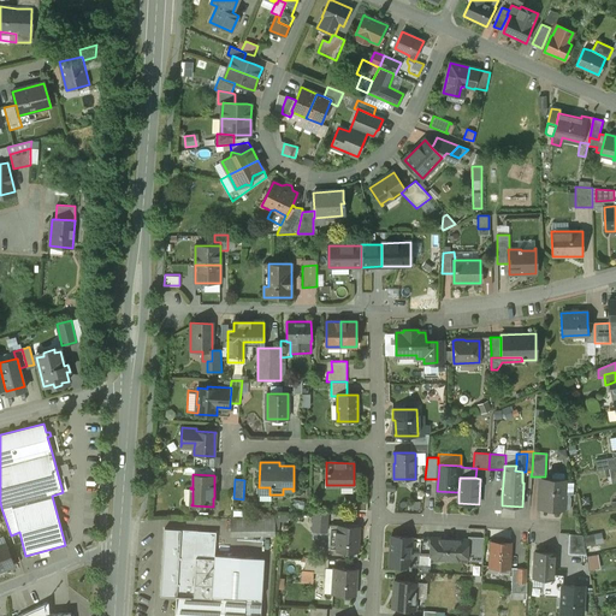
[(564,481),(542,479),(539,508),(563,510),(563,495),(564,481)]
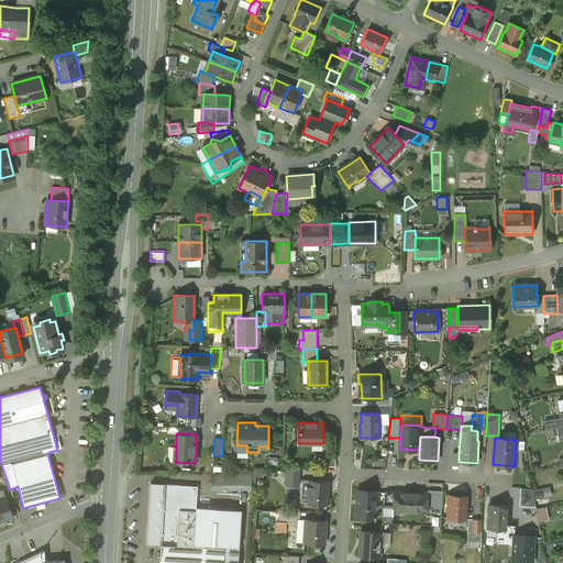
[(335,459),(322,459),(321,466),(335,467),(335,459)]
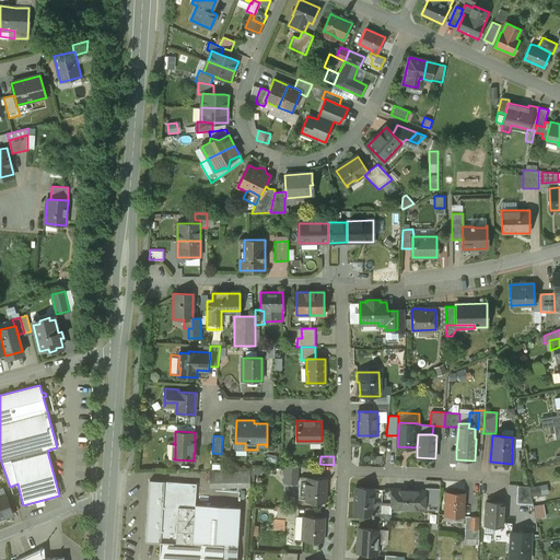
[(298,468),(286,467),(284,483),(296,483),(298,468)]
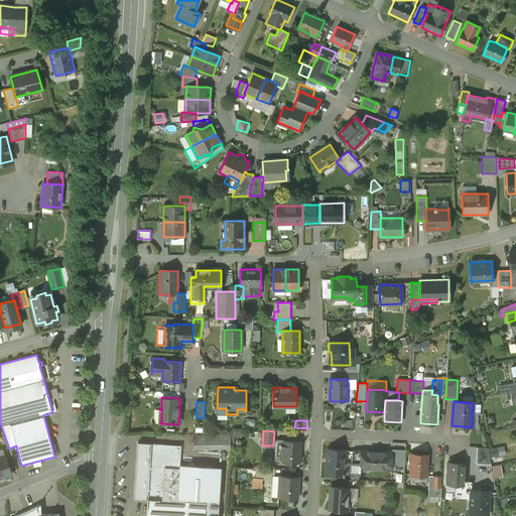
[(192,448),(230,448),(230,433),(192,433),(192,448)]
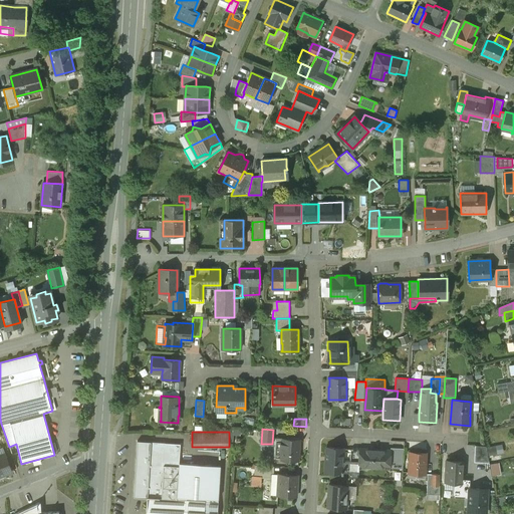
[(299,439),(282,438),(282,439),(281,449),(275,448),(274,459),(280,460),(289,461),(288,463),(297,463),(297,461),(298,461),(299,439)]
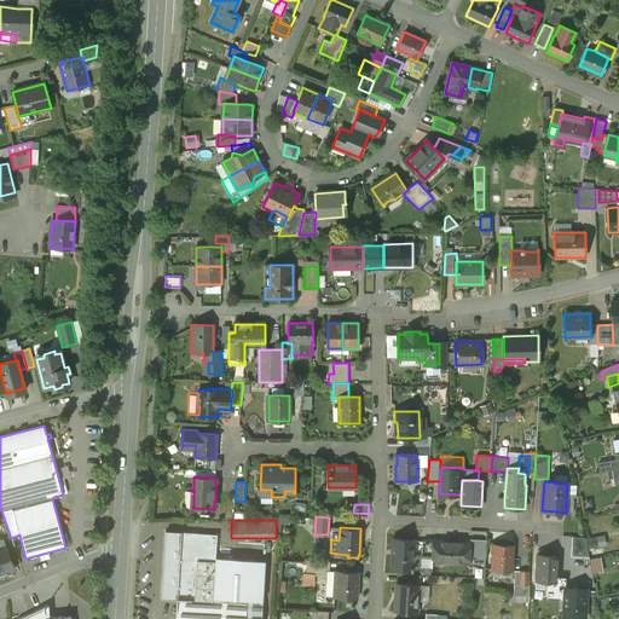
[(218,534),(167,531),(162,597),(177,599),(213,601),(215,557),(218,534)]
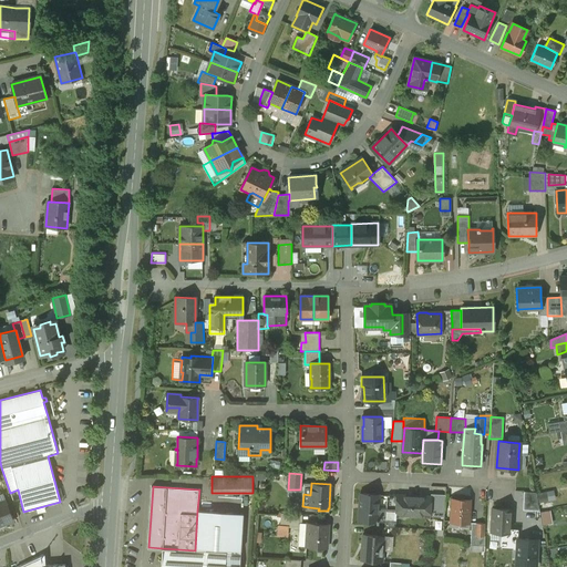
[(538,492),(538,501),(555,500),(555,491),(538,492)]
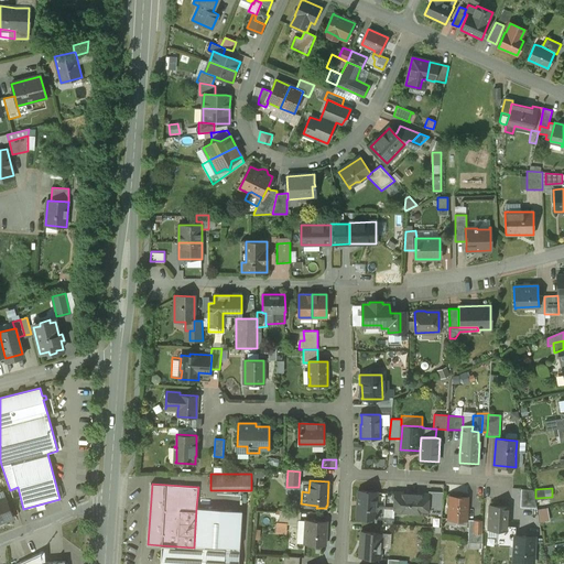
[(533,490),(521,489),(520,507),(529,508),(533,508),(537,508),(533,490)]
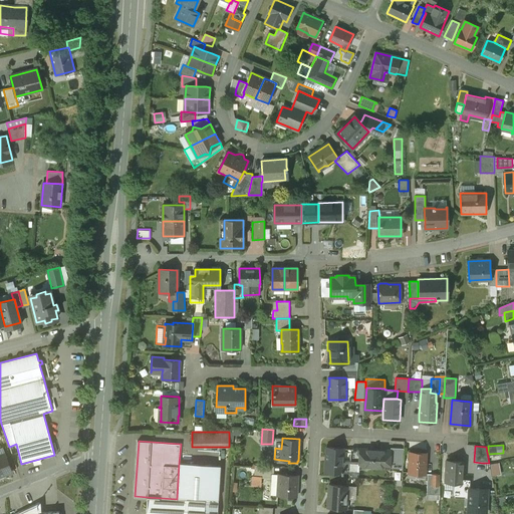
[(343,448),(326,447),(325,471),(341,473),(341,474),(342,474),(342,473),(349,473),(349,478),(358,478),(359,470),(350,470),(351,462),(350,462),(342,461),(343,449),(343,448)]
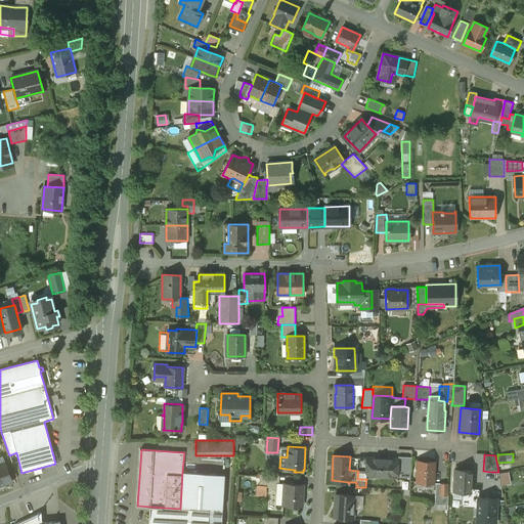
[(398,460),(358,457),(357,471),(358,471),(357,479),(366,479),(366,476),(397,478),(398,460)]
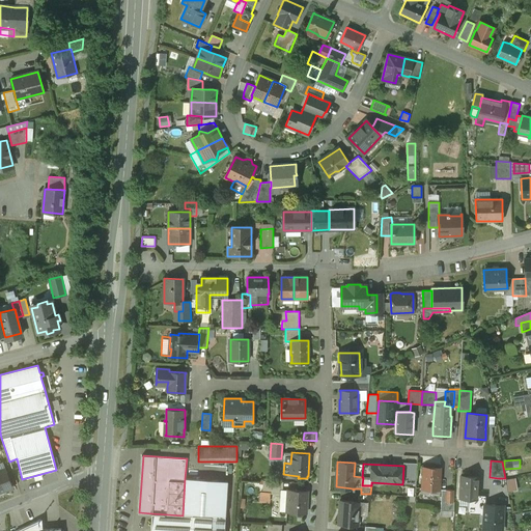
[(440,469),(423,468),(422,488),(429,488),(429,493),(438,494),(439,490),(440,469)]
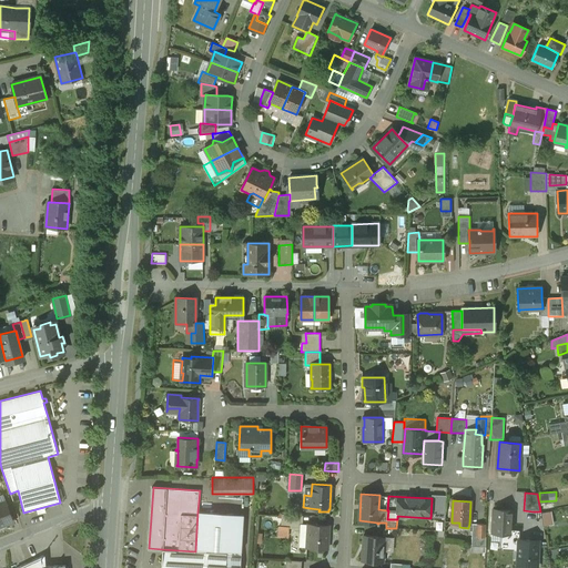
[(0,525),(3,525),(13,521),(6,501),(0,503),(0,525)]
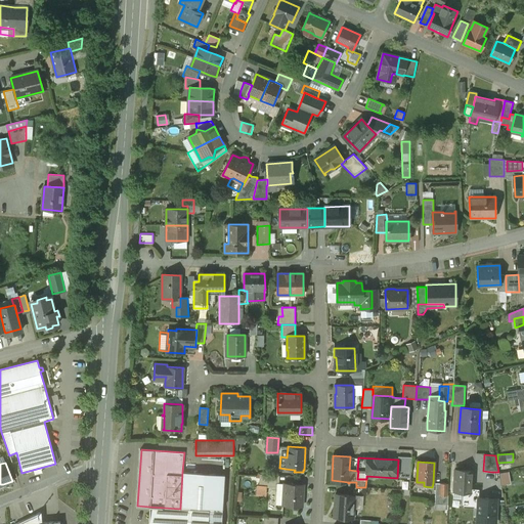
[(472,471),(454,470),(453,492),(462,492),(462,499),(462,507),(478,508),(478,497),(479,489),(471,488),(472,471)]
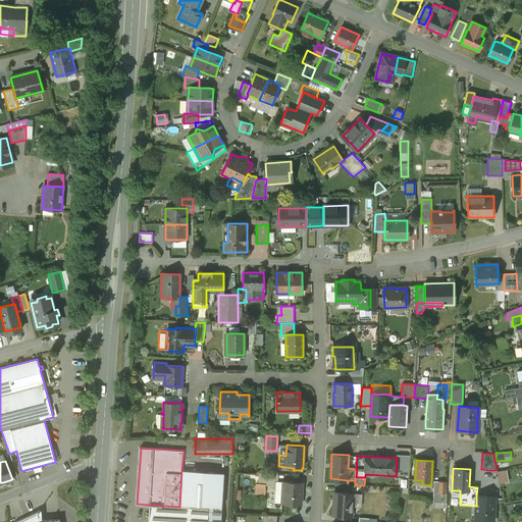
[(210,472),(181,470),(179,507),(189,508),(189,502),(199,502),(199,508),(208,509),(210,472)]
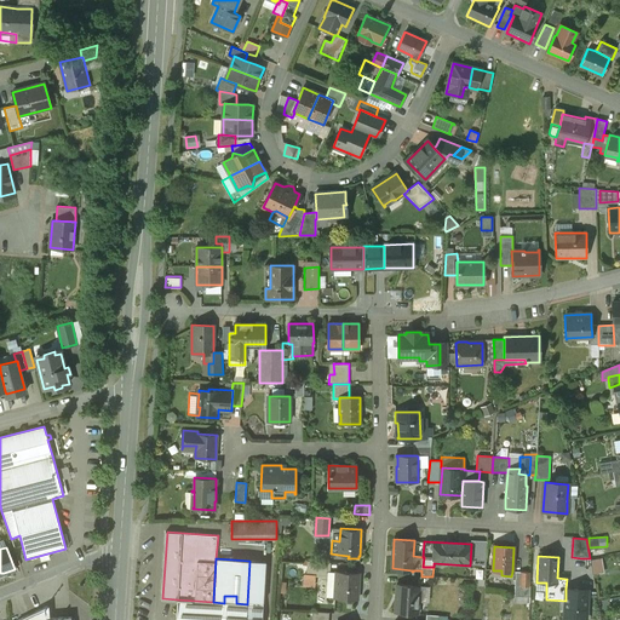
[(602,558),(590,560),(593,575),(604,573),(602,558)]
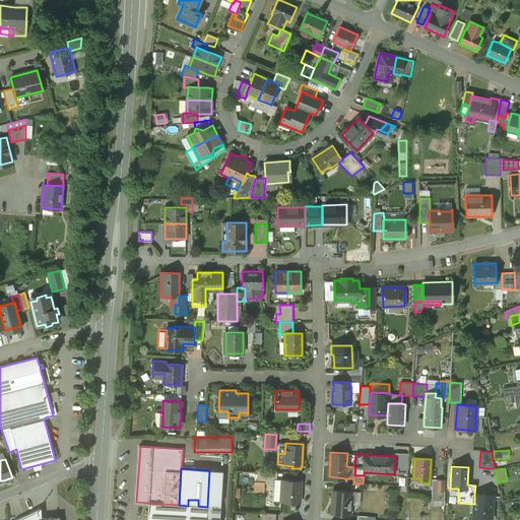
[(222,471),(209,470),(207,507),(206,519),(219,519),(220,507),(222,471)]
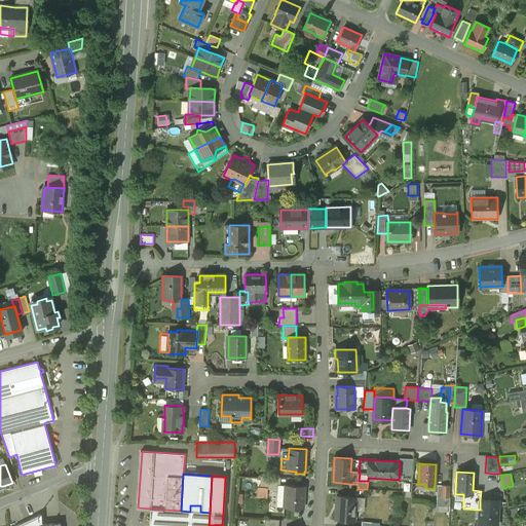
[(279,478),(262,476),(261,487),(261,488),(267,489),(271,489),(271,485),(279,486),(279,478)]
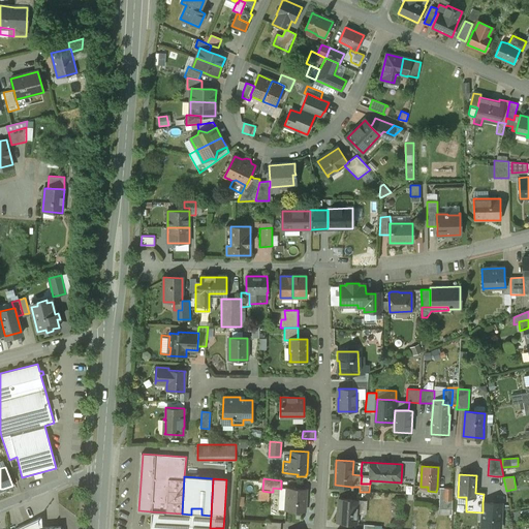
[(273,488),(273,492),(279,492),(278,509),(285,509),(287,489),(281,489),(273,488)]
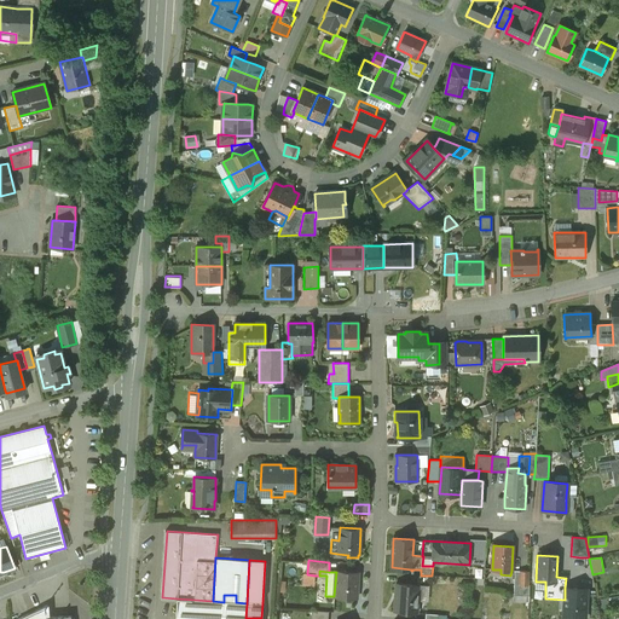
[(358,572),(336,571),(336,572),(334,596),(334,597),(357,599),(358,572)]
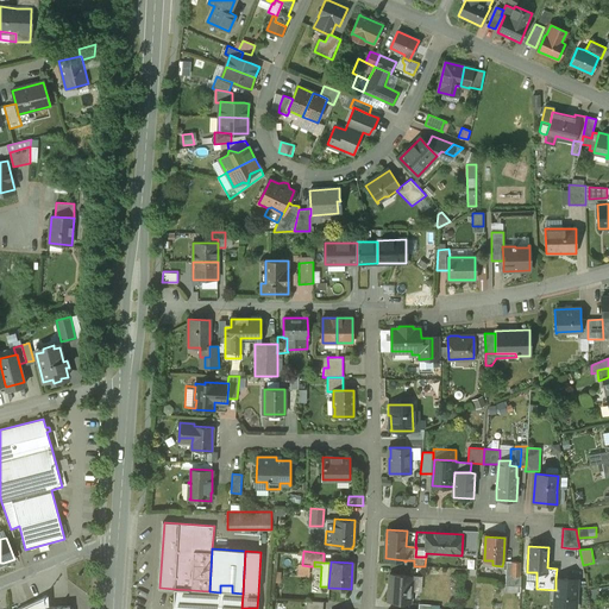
[(520,563),(507,562),(506,576),(519,577),(519,576),(520,563)]
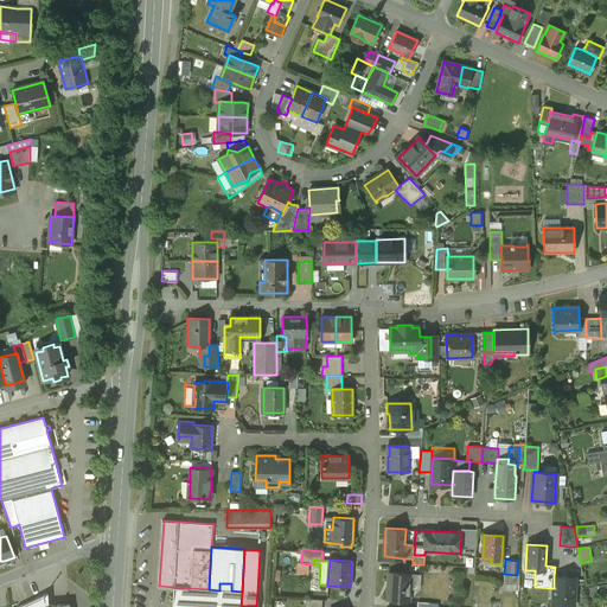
[(308,564),(301,563),(301,562),(296,562),(296,573),(307,574),(308,564)]
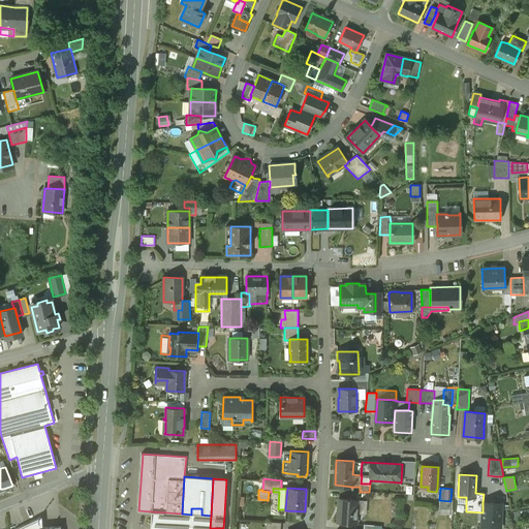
[(358,500),(339,498),(338,507),(339,508),(338,523),(355,524),(358,500)]
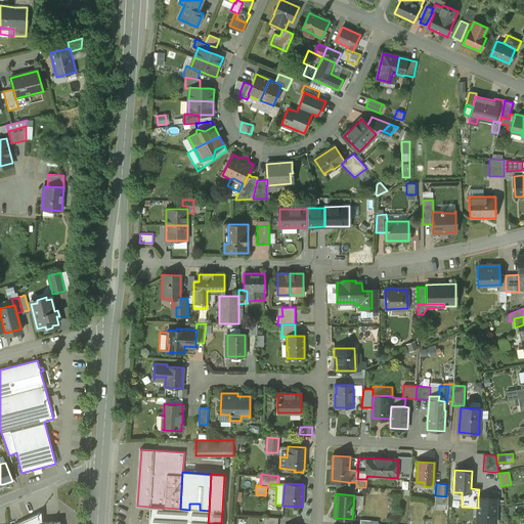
[(446,496),(435,495),(435,505),(440,505),(440,510),(445,510),(445,509),(447,509),(448,495),(446,495),(446,496)]
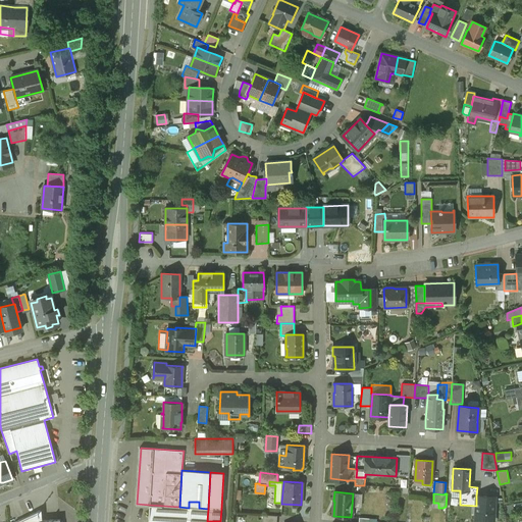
[(492,521),(494,497),(476,496),(476,506),(475,521),(487,521),(492,521)]
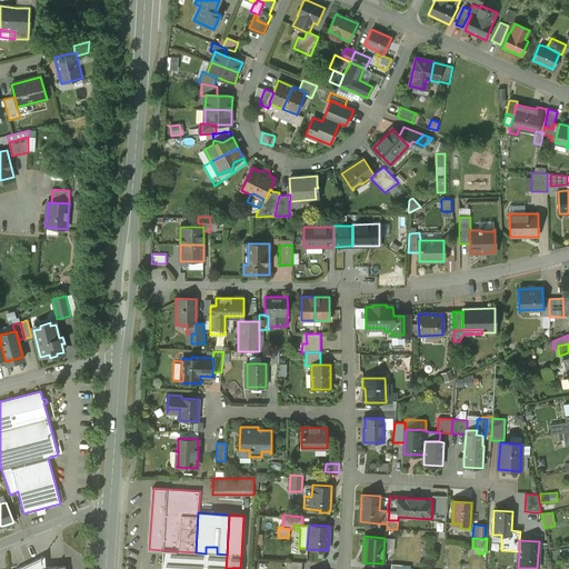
[(196,552),(162,550),(161,568),(226,568),(227,555),(217,553),(217,547),(206,547),(206,553),(196,552)]
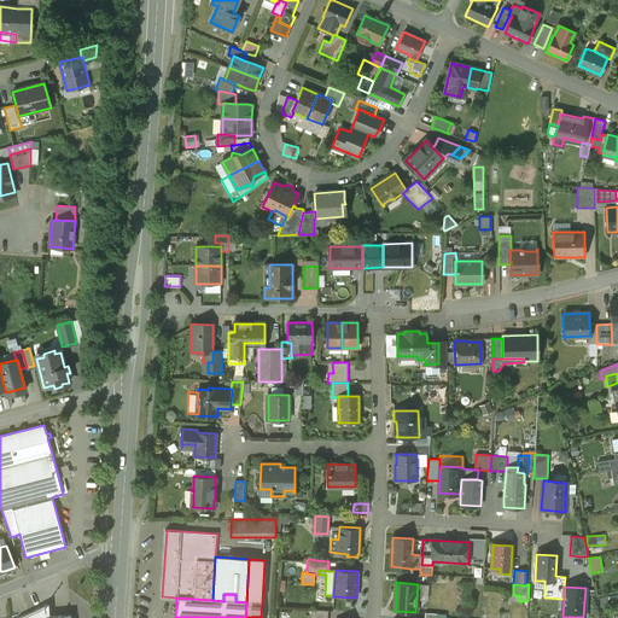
[(46,605),(17,617),(47,617),(46,605)]
